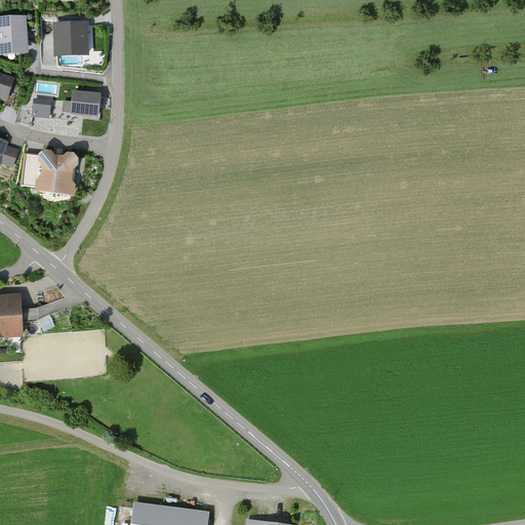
[(0,51),(29,50),(27,11),(0,12),(0,51)]
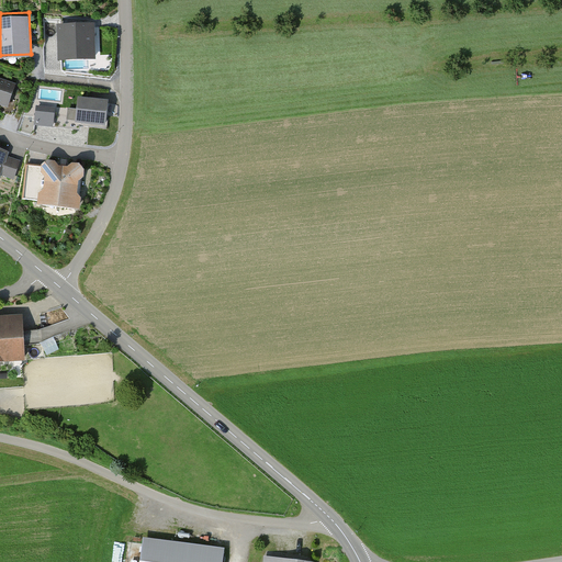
[(92,23),(59,25),(62,60),(94,59),(92,23)]
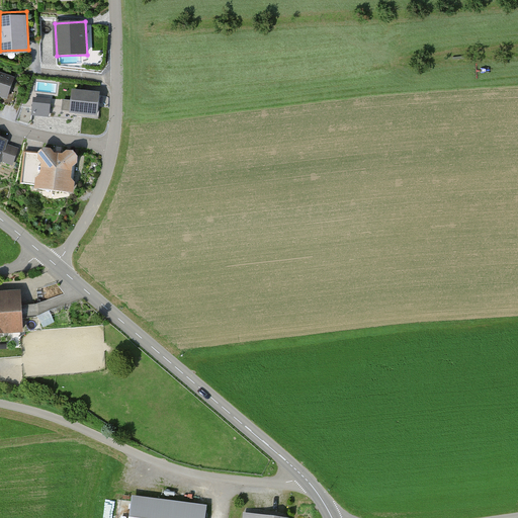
[(14,76),(0,71),(0,99),(5,101),(14,76)]
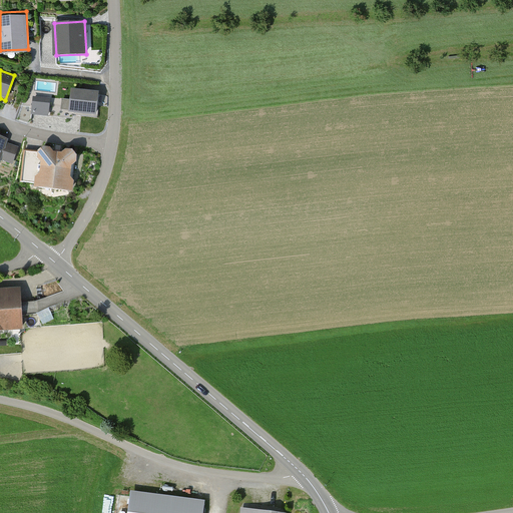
[(100,89),(71,85),(68,109),(98,112),(100,89)]
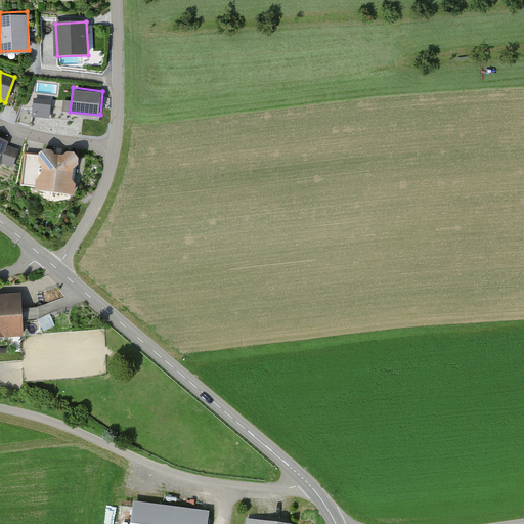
[(51,105),(34,104),(34,118),(50,119),(51,105)]
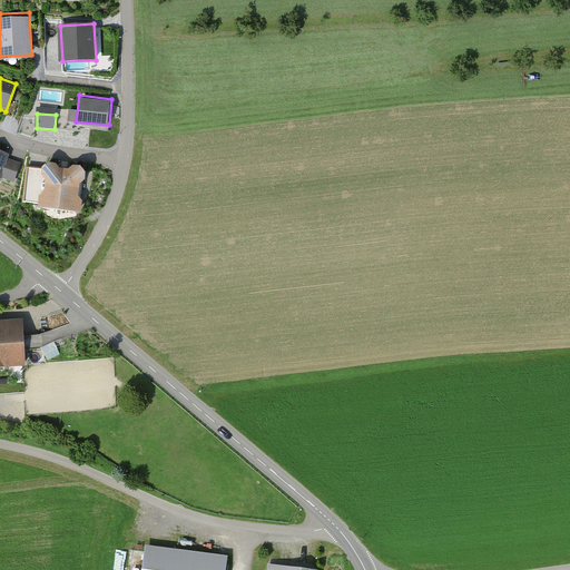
[(86,166),(43,159),(37,205),(79,210),(86,166)]
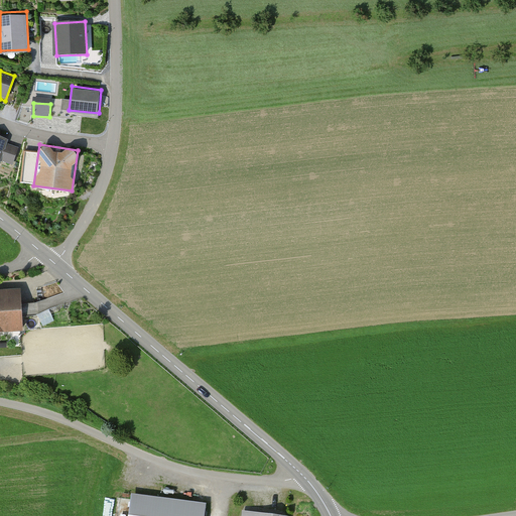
[(0,332),(21,331),(20,318),(36,317),(35,304),(19,305),(19,295),(0,296),(0,332)]
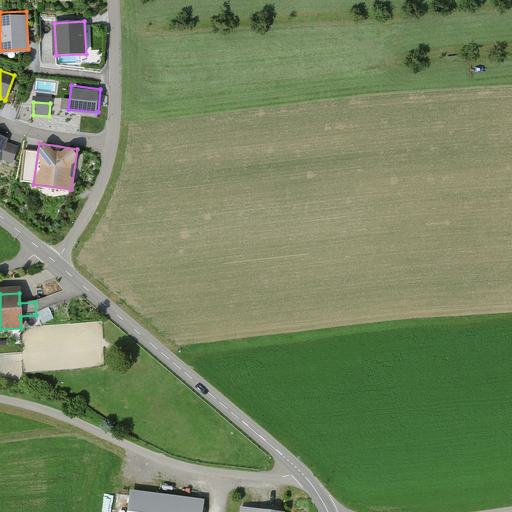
[(201,511),(203,505),(132,495),(129,511),(201,511)]
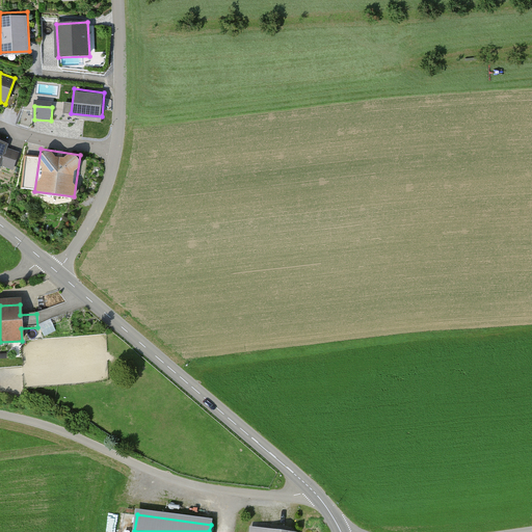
All buildings are outlined.
